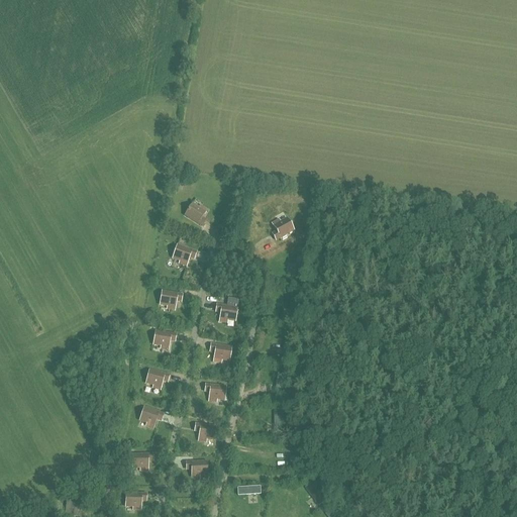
[(200,210),(192,204),(185,215),(202,226),(205,223),(200,220),(207,210),(201,207),(200,210)]
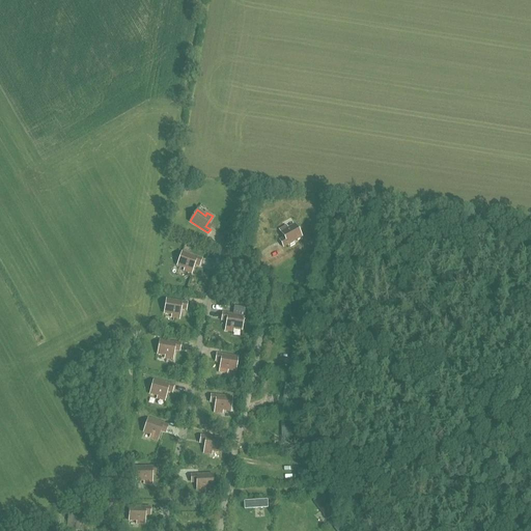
[(301,236),(295,225),(286,229),(284,227),(279,230),(285,241),(280,244),(283,247),(301,236)]
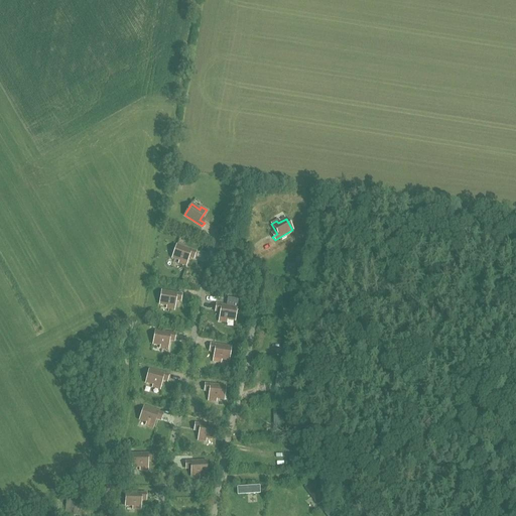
[(195,256),(196,252),(176,246),(172,258),(181,261),(180,264),(185,266),(189,255),(195,256)]
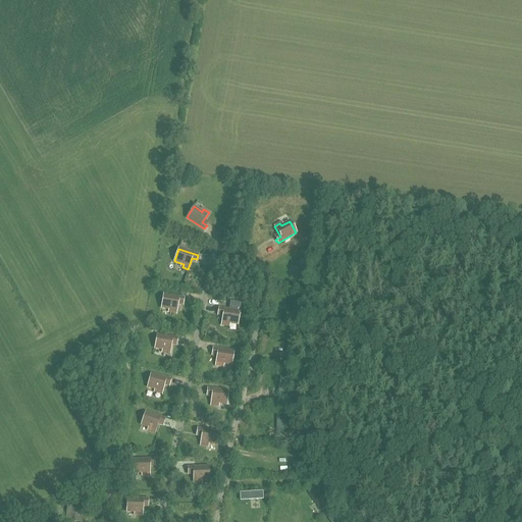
[(298,256),(296,278),(306,279),(308,257),(298,256)]
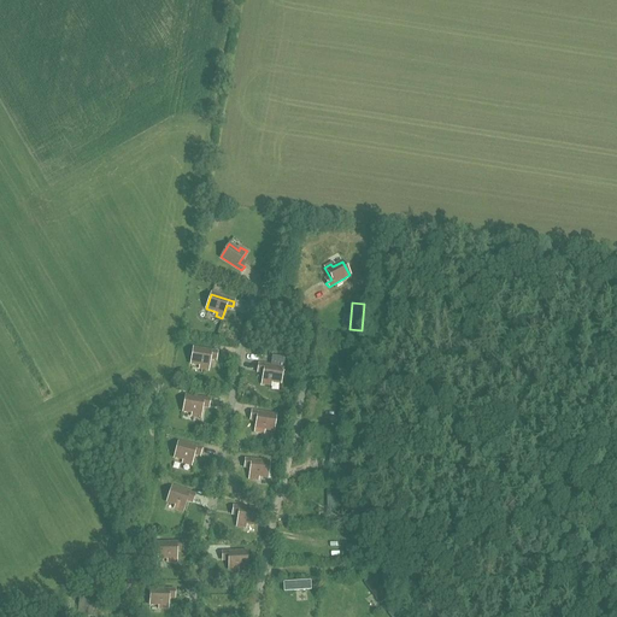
[(217,358),(217,353),(193,348),(191,364),(201,366),(201,369),(209,370),(211,357),(217,358)]
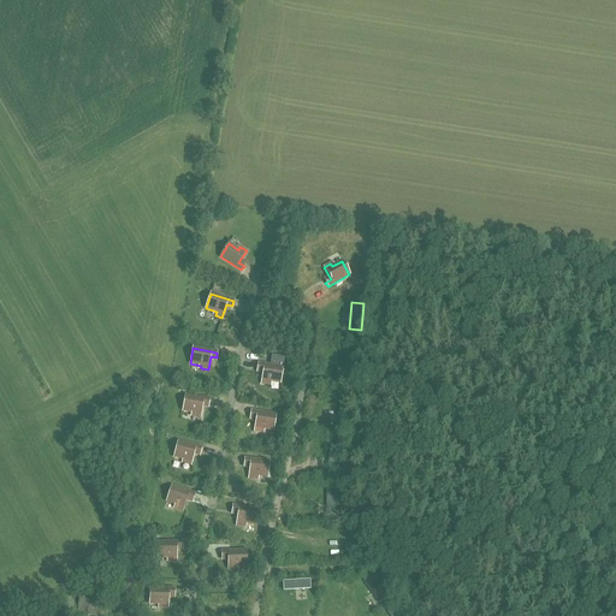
[(357,354),(348,351),(342,379),(351,381),(357,354)]
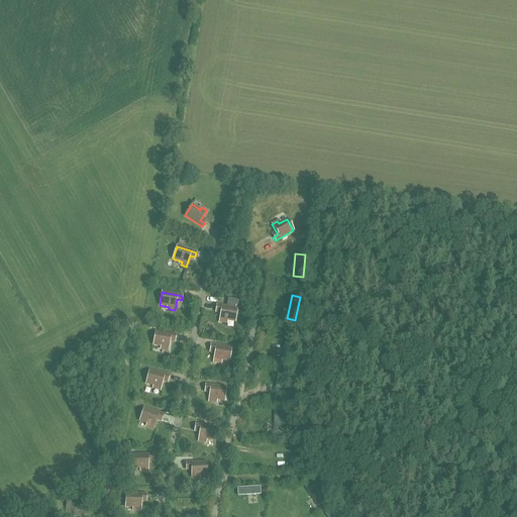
[(216,305),(216,310),(221,310),(219,322),(225,323),(225,320),(235,321),(237,309),(227,307),(228,299),(220,298),(219,306),(216,305)]
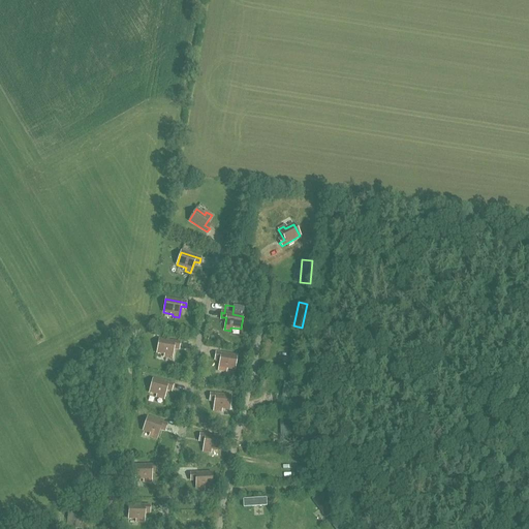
[(179,347),(180,343),(159,340),(156,353),(166,354),(165,358),(172,359),(174,346),(179,347)]
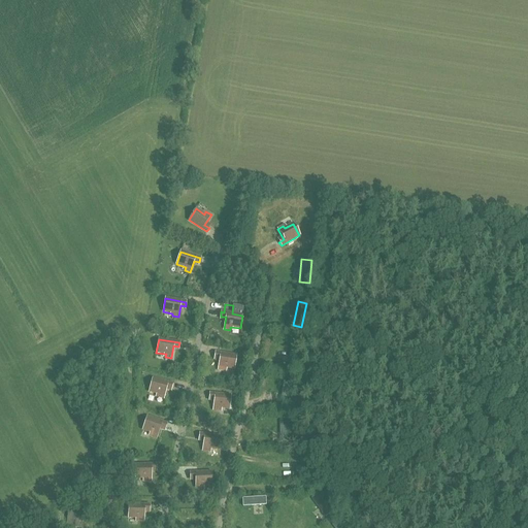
[(300,345),(291,343),(287,367),(296,369),(300,345)]
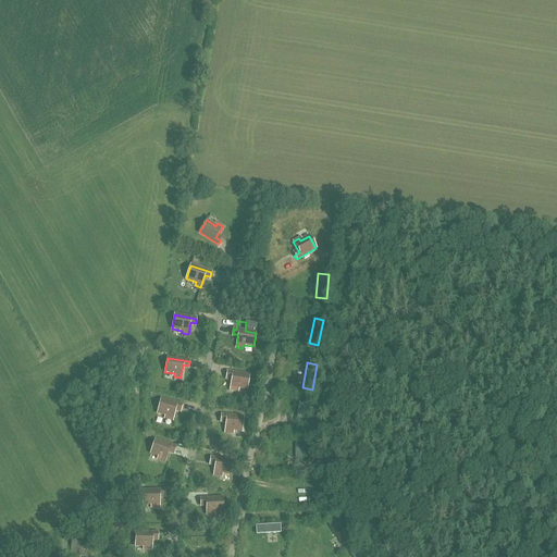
[(247,390),(249,375),(227,372),(226,376),(232,378),(230,390),(236,391),(237,387),(247,390)]
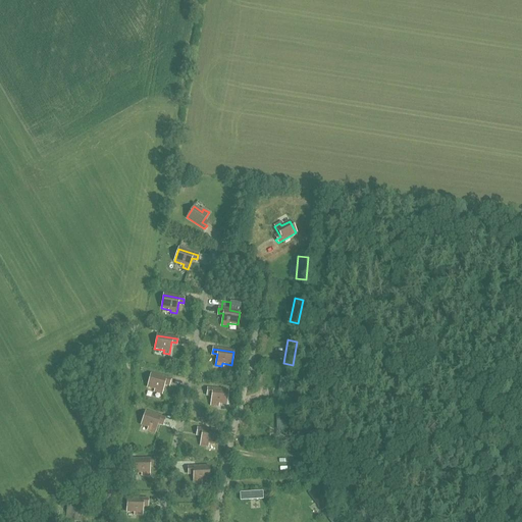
[(169,383),(170,379),(150,374),(147,387),(156,389),(156,393),(162,394),(165,382),(169,383)]
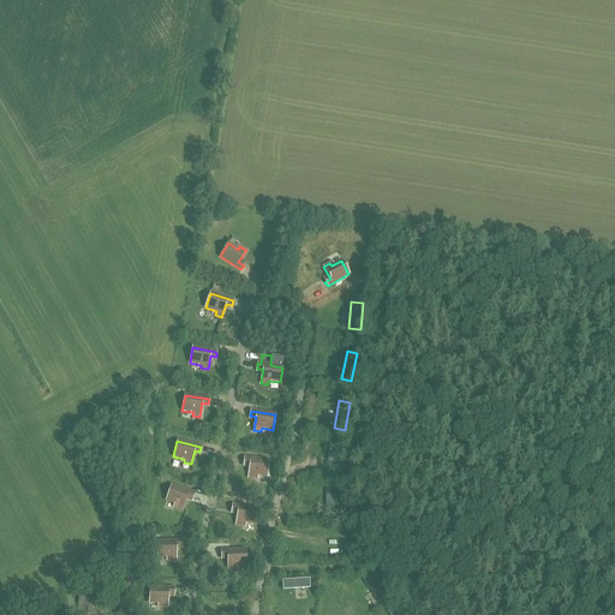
[(341,445),(332,442),(327,471),(336,472),(341,445)]
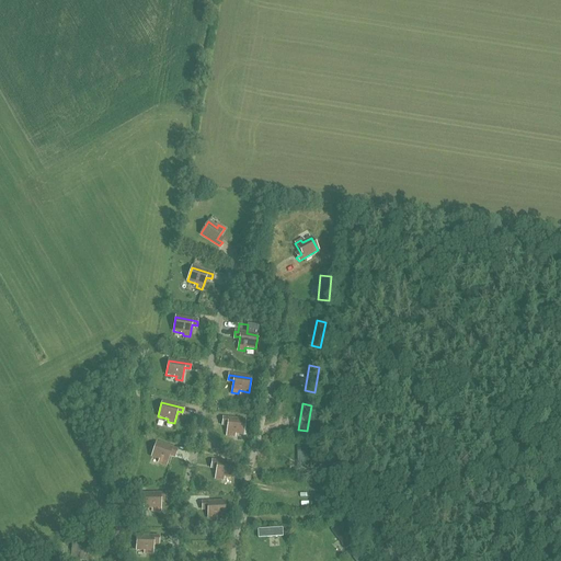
[(244,434),(245,420),(222,419),(222,423),(228,423),(227,436),(233,436),(233,433),(244,434)]
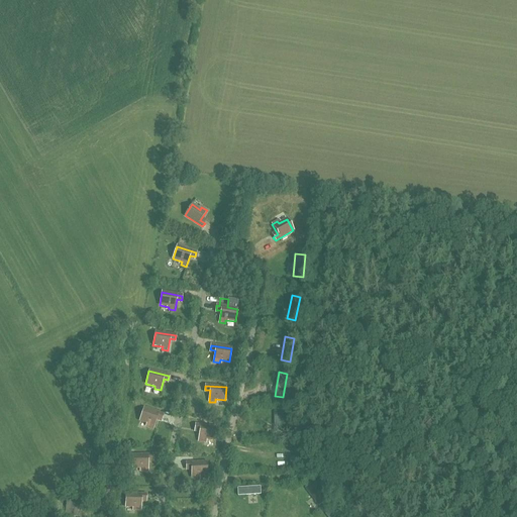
[(162,419),(164,415),(143,408),(139,421),(148,424),(147,426),(153,428),(158,417),(162,419)]
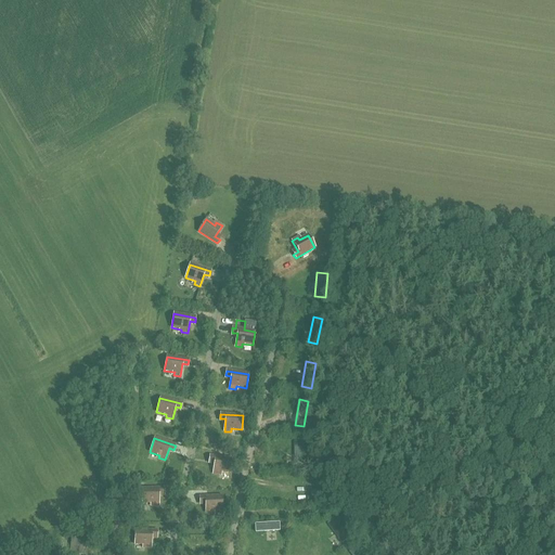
[(302,441),(294,441),(294,466),(302,467),(302,441)]
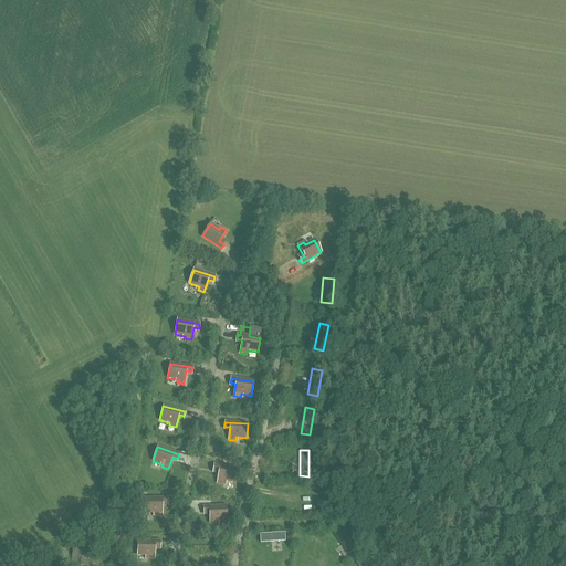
[(234,482),(237,468),(213,465),(213,470),(219,471),(217,483),(223,484),(224,481),(234,482)]
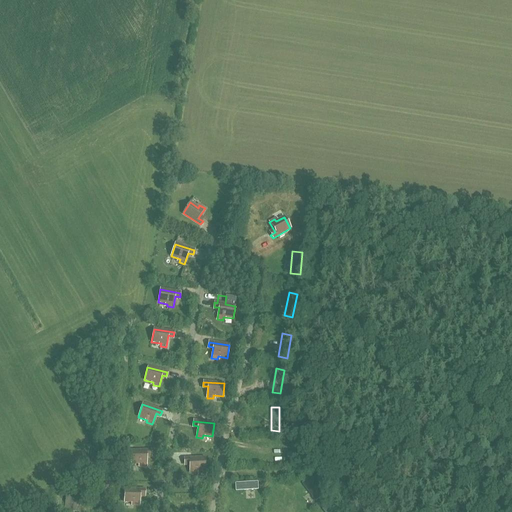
[(298,436),(290,438),(298,462),(306,459),(298,436)]
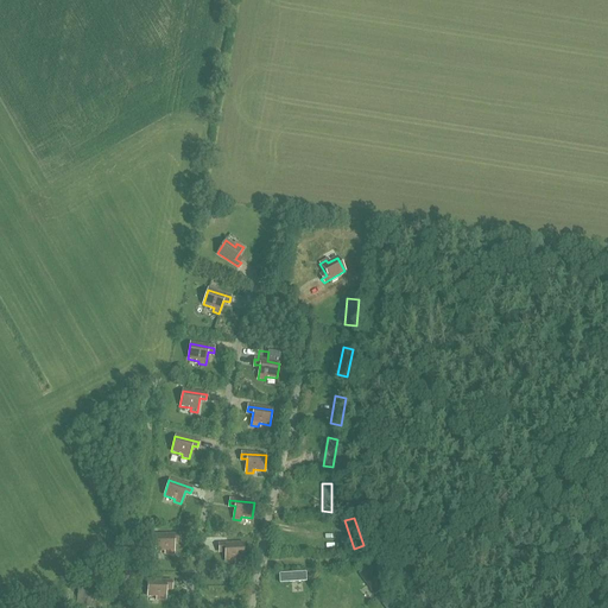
[(175,553),(173,540),(179,540),(179,536),(156,536),(156,551),(166,551),(166,555),(175,553)]
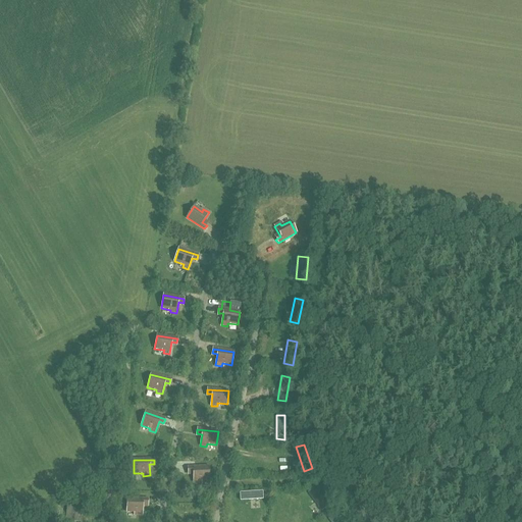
[(209,480),(208,467),(188,468),(188,472),(193,472),(194,483),(200,483),(200,480),(209,480)]
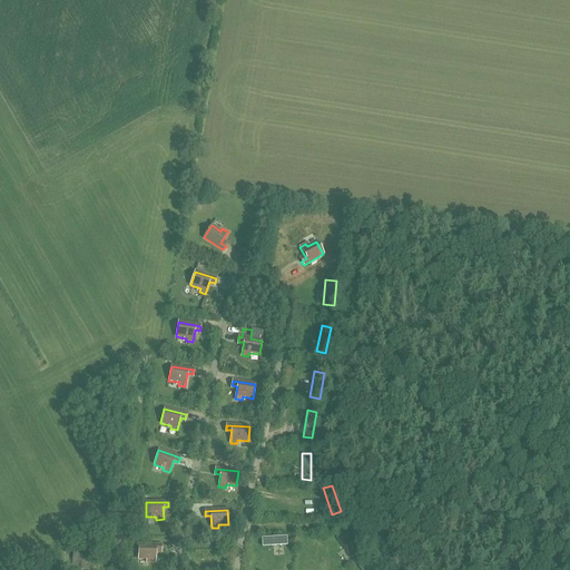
[(125,542),(127,524),(117,522),(115,541),(125,542)]
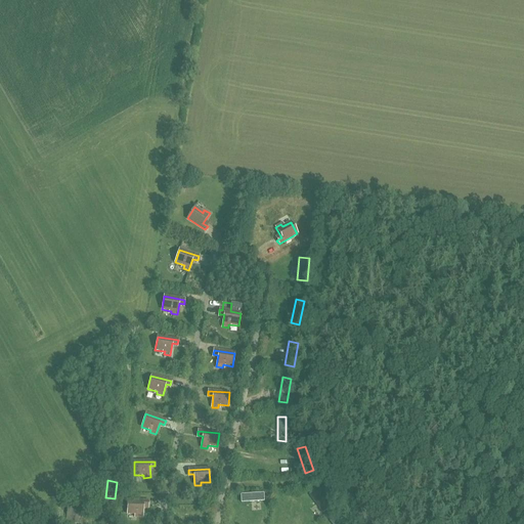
[(328,508),(314,489),(308,494),(321,513),(328,508)]
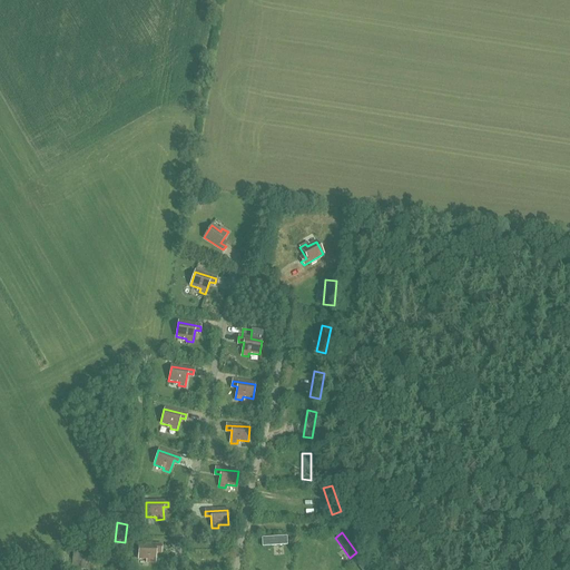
[(286,544),(285,534),(261,537),(262,547),(286,544)]
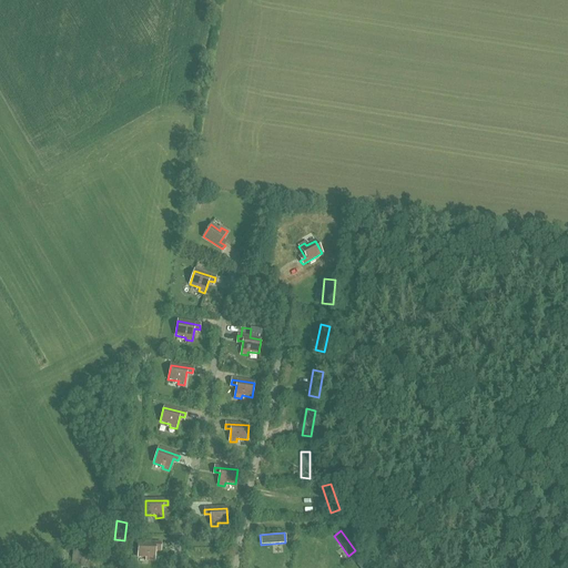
[(161,548),(161,544),(138,543),(138,557),(148,557),(148,560),(154,560),(155,548),(161,548)]
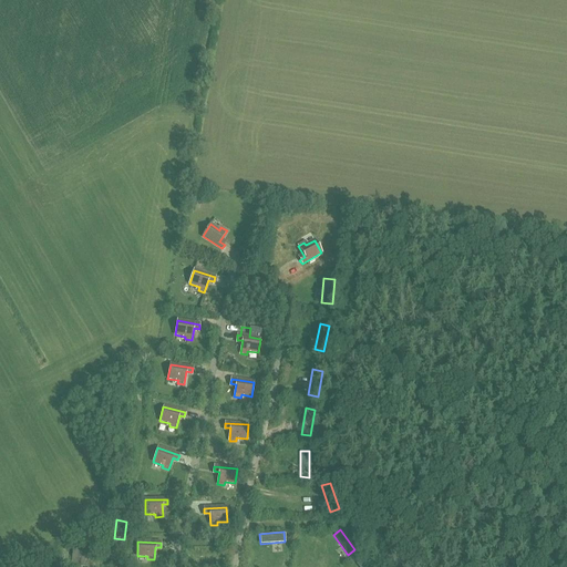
[(82,566),(85,566),(88,552),(81,552),(81,546),(72,546),(71,564),(79,565),(79,566),(82,566)]
